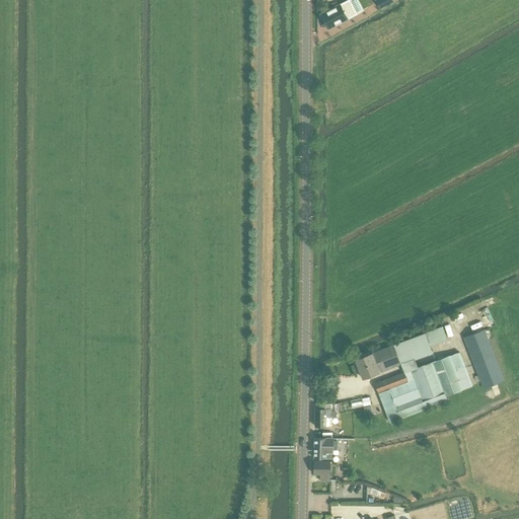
[(348,0),(349,0),(320,15),(328,29),(363,11),(357,0),(348,0)]
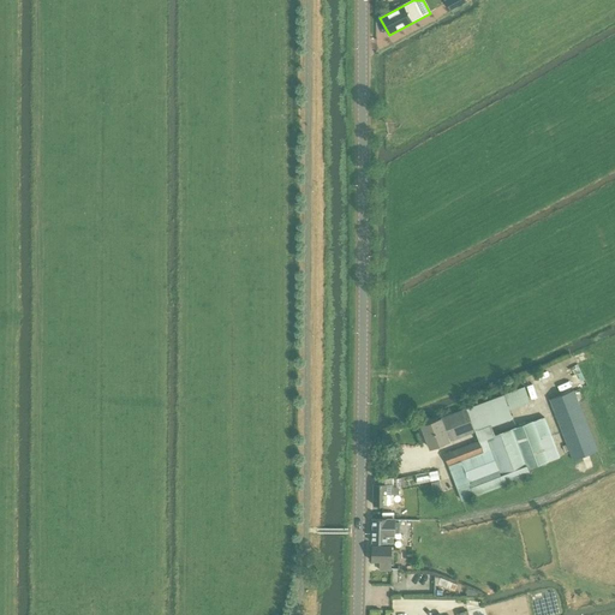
[(465,0),(446,0),(446,1),(451,11),(466,3),(465,0)]
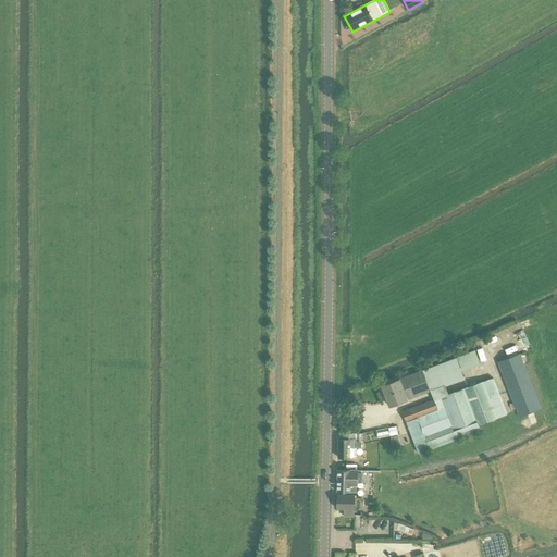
[(463,379),(461,371),(480,364),(474,350),(382,385),(390,406),(463,379)]
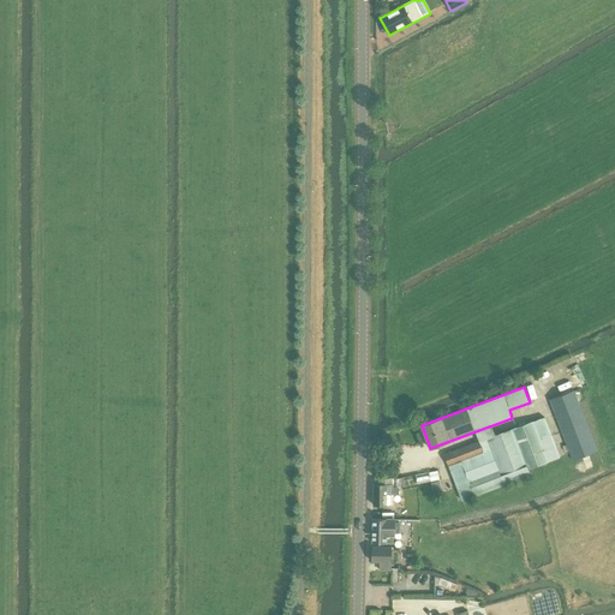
[(573,461),(598,452),(574,390),(549,400),(573,461)]
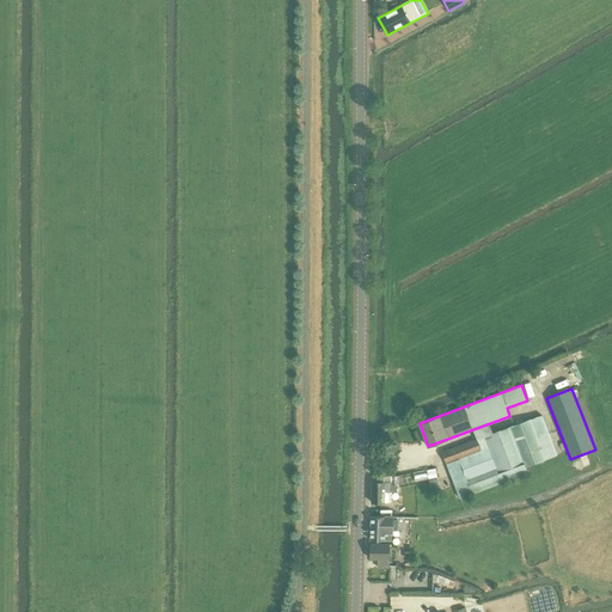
[(557,456),(542,415),(441,452),(459,499),(527,472),(525,467),(557,456)]
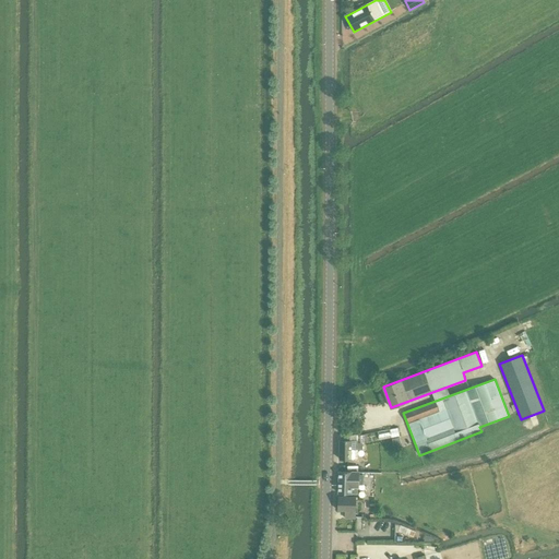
[(357,443),(357,435),(343,435),(343,440),(340,440),(340,459),(352,460),(352,450),(357,450),(357,443)]
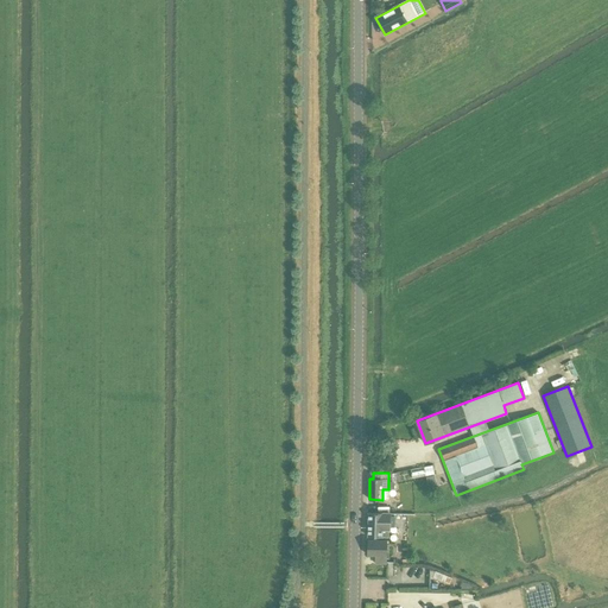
[(390,513),(369,513),(368,537),(388,537),(390,527),(394,527),(394,518),(390,518),(390,513)]
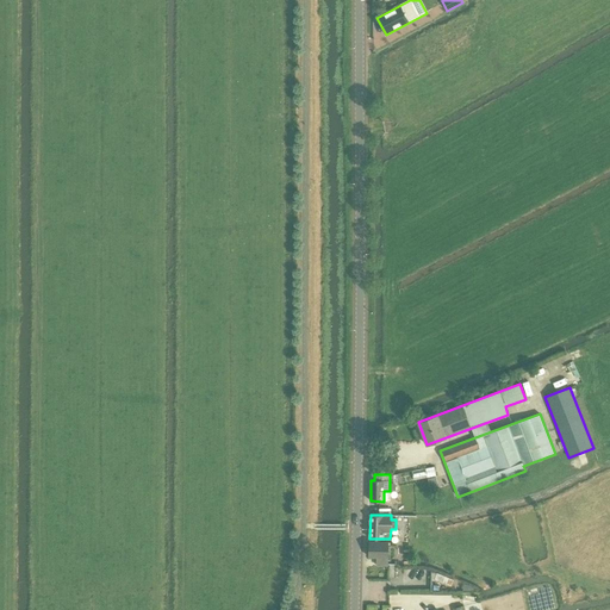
[(387,564),(388,542),(369,541),(369,554),(378,554),(378,564),(387,564)]
